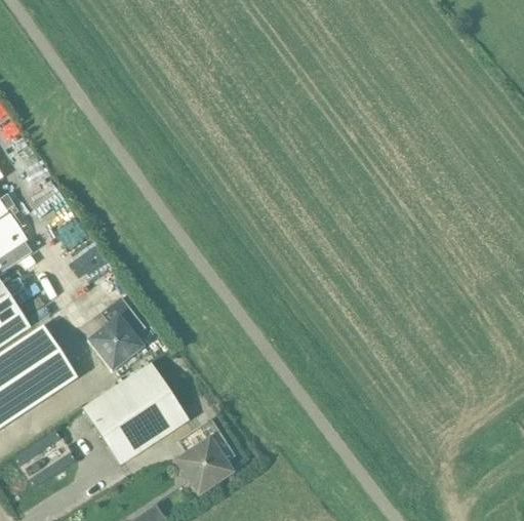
[(8,193),(0,198),(2,203),(11,215),(19,210),(8,193)]
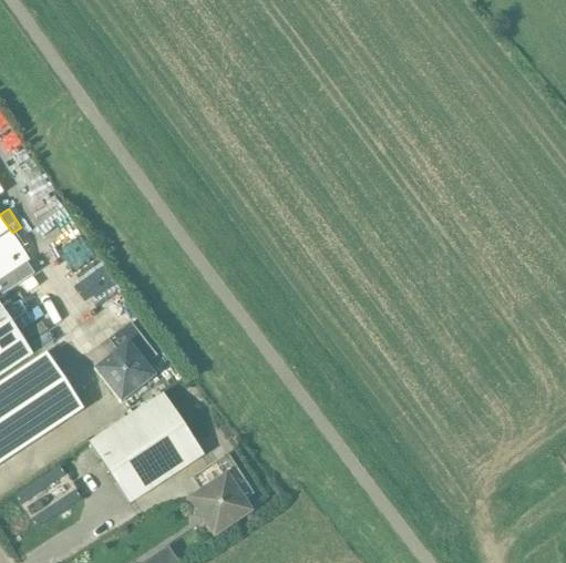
[(0,375),(33,352),(9,316),(0,303),(0,278),(29,258),(2,219),(0,214),(0,375)]
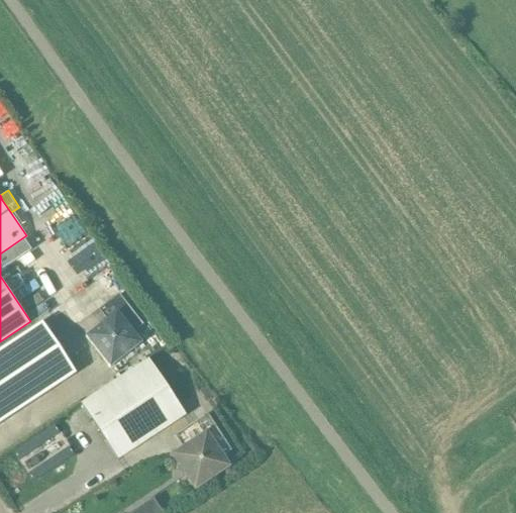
[(0,269),(0,276),(8,288),(18,282),(7,265),(0,269)]
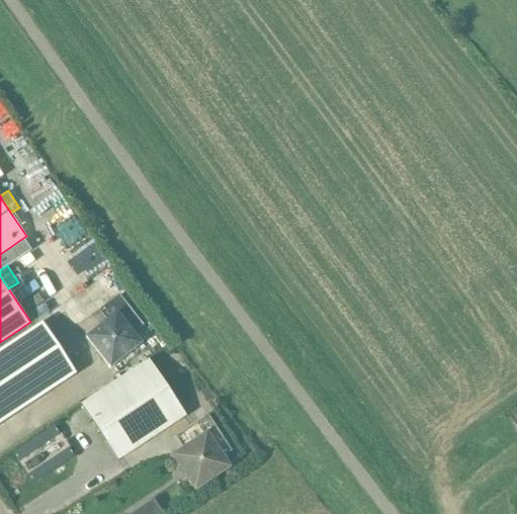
[(145,323),(120,291),(100,308),(108,318),(87,334),(110,364),(140,342),(132,333),(145,323)]
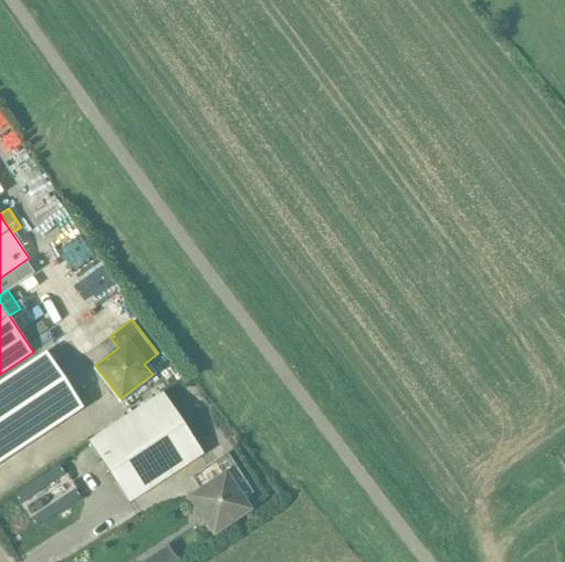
[(61,372),(48,351),(0,381),(0,461),(84,406),(61,372)]
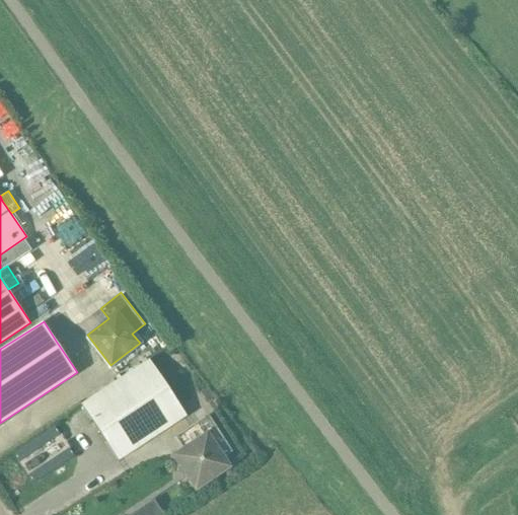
[(187,415),(150,358),(82,403),(120,459),(187,415)]
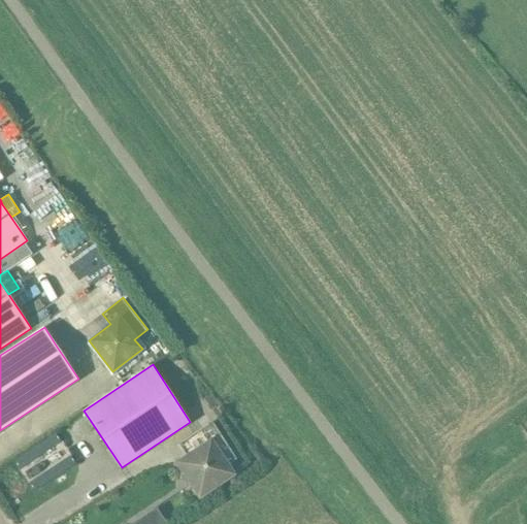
[(198,450),(178,462),(200,496),(218,485),(233,473),(227,464),(237,457),(212,420),(206,424),(189,436),(198,450)]
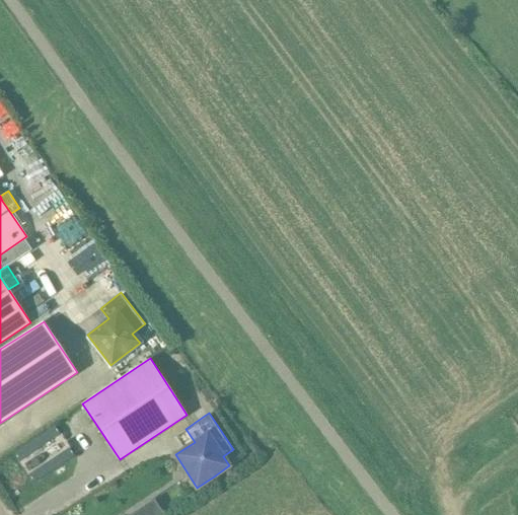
[(152,514),(146,505),(129,514),(152,514)]
